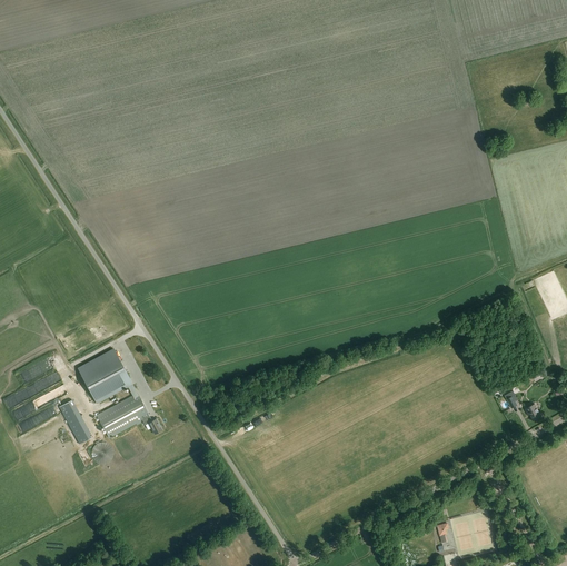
[(126,384),(130,393),(95,411),(107,435),(140,417),(143,423),(147,420),(152,432),(160,427),(155,416),(150,418),(148,414),(111,346),(76,365),(95,400),(126,384)]
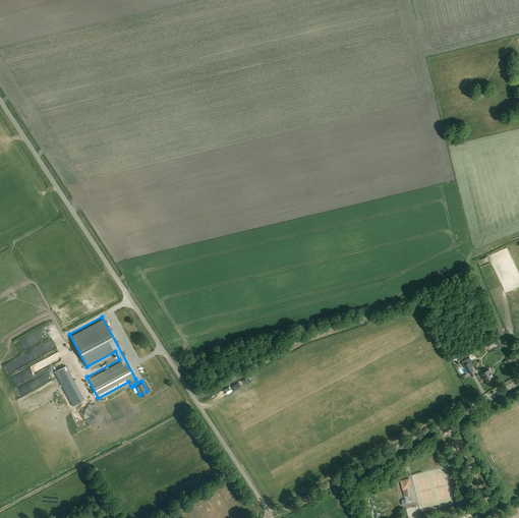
[(493,336),(483,340),(486,344),(495,339),(493,336)]
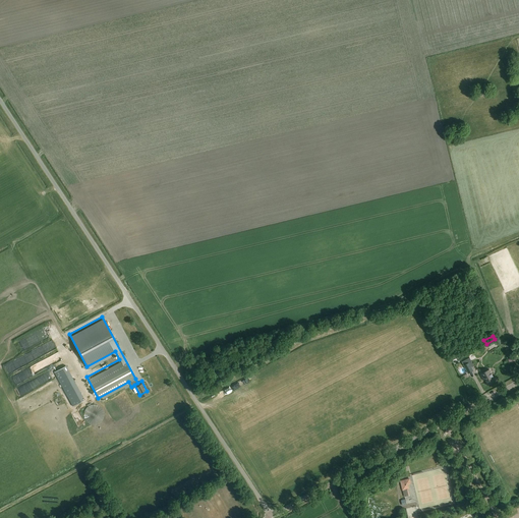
[(465,356),(460,358),(462,361),(462,362),(466,369),(471,367),(467,359),(465,356)]
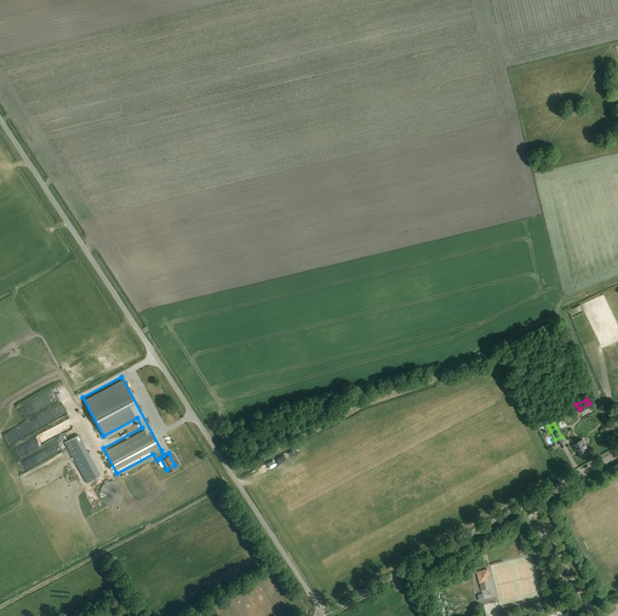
[(62,439),(84,479),(97,473),(96,470),(97,468),(76,431),(62,439)]
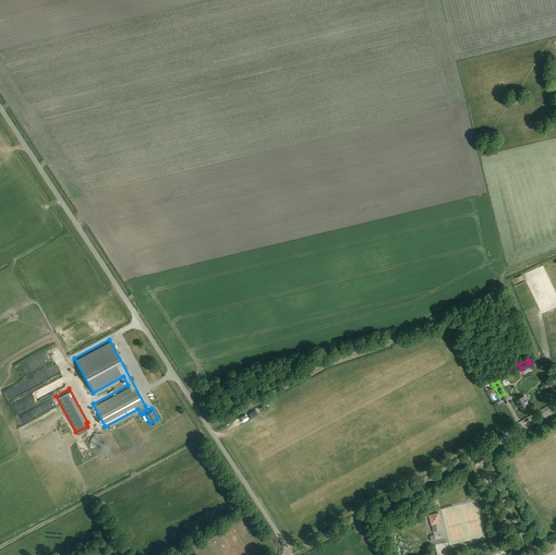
[(11,399),(15,408),(33,400),(28,391),(11,399)]
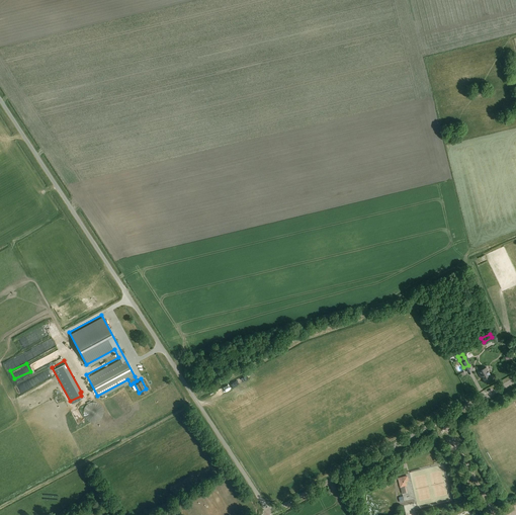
[(491,375),(485,363),(476,368),(479,374),(481,373),(484,379),(491,375)]
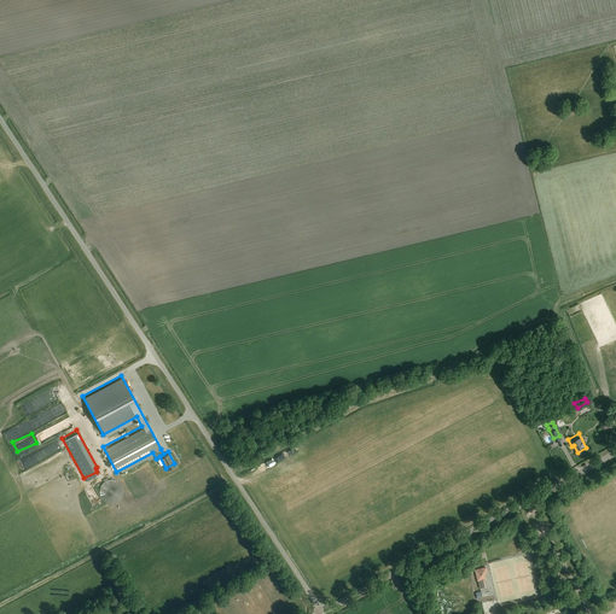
[(114,477),(109,475),(105,477),(102,479),(98,483),(97,486),(97,490),(99,495),(102,497),(105,500),(109,501),(114,500),(117,497),(120,493),(121,490),(121,486),(120,481),(117,479),(114,477)]
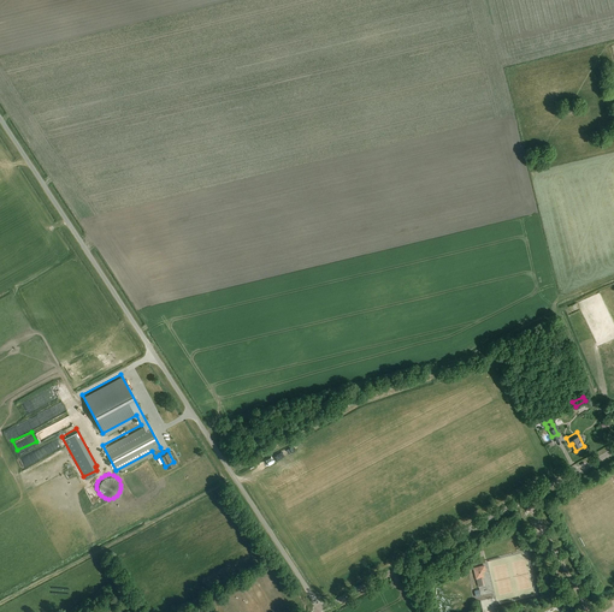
[(480,569),(484,568),(482,563),(472,565),(474,576),(482,574),(480,569)]
